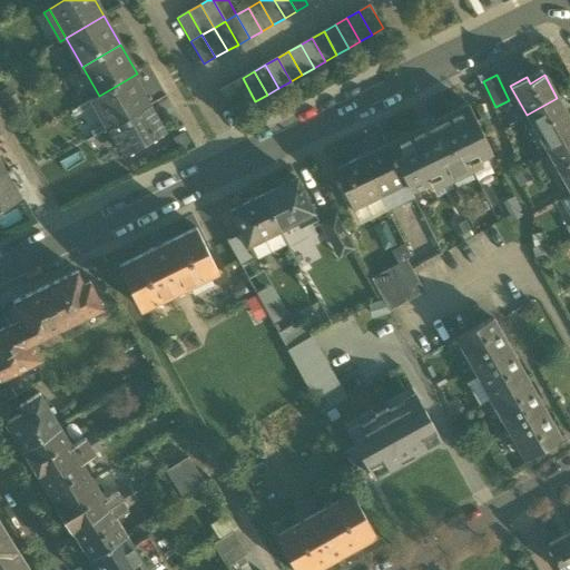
[(148,106),(131,77),(99,96),(92,99),(109,128),(148,106)]
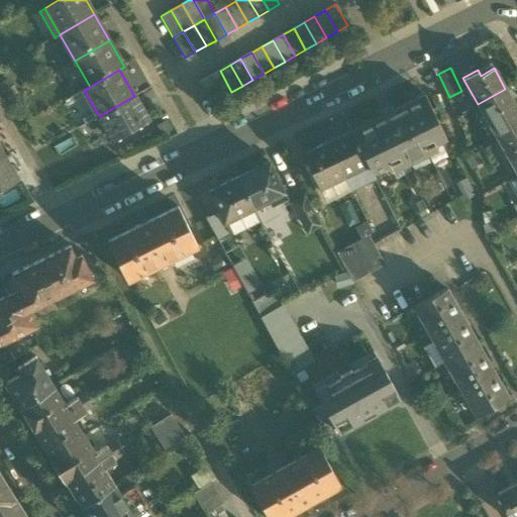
[(220,71),(209,77),(221,98),(231,92),(220,71)]
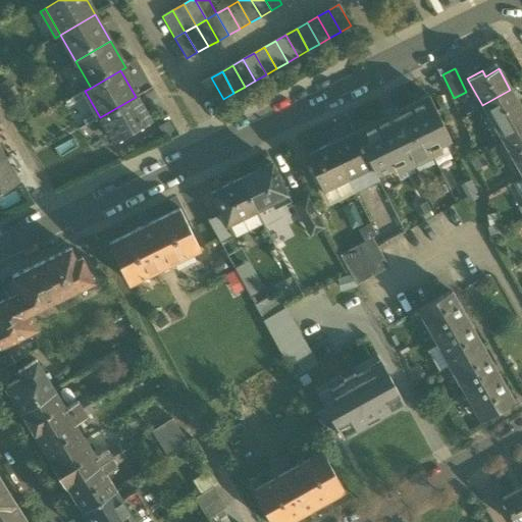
[(213,104),(223,99),(211,77),(201,84),(213,104)]
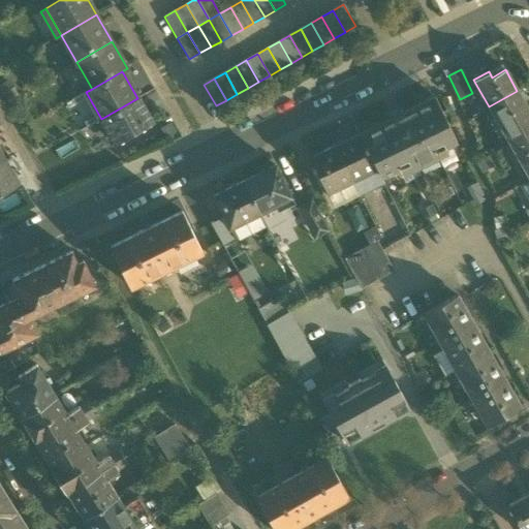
[(489,106),(509,144),(528,132),(528,112),(517,91),(489,106)]
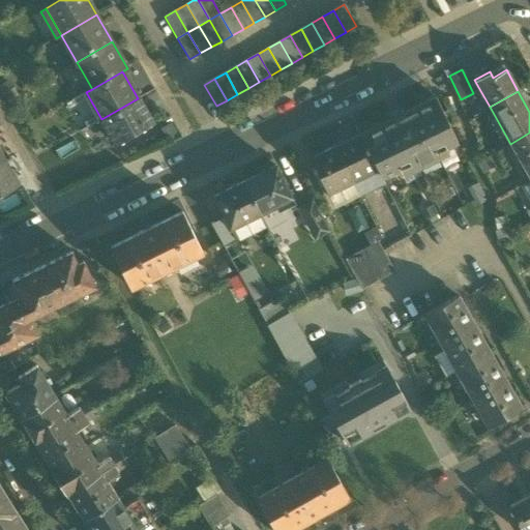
[(391,118),(360,134),(378,169),(382,176),(399,168),(413,160),(416,168),(419,166),(438,157),(436,152),(451,145),(457,142),(435,97),(404,113),(402,110),(390,115),(391,118)]
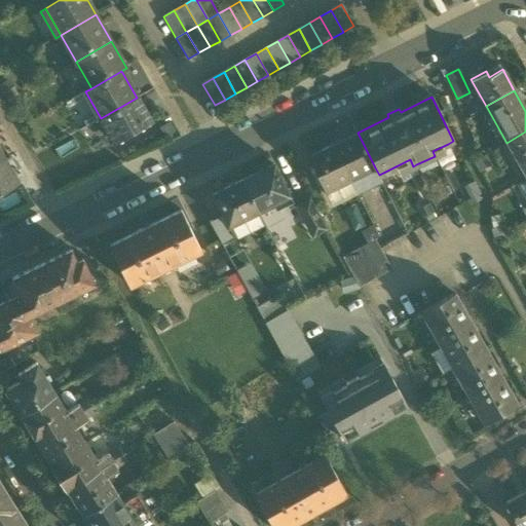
[(151,123),(137,98),(101,118),(115,143),(151,123)]
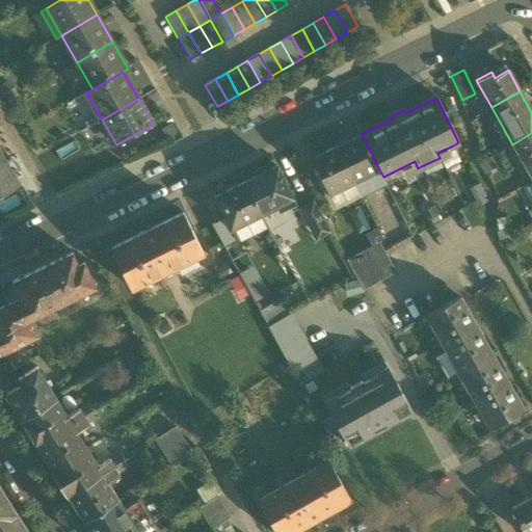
[(167,141),(180,134),(173,122),(161,129),(167,141)]
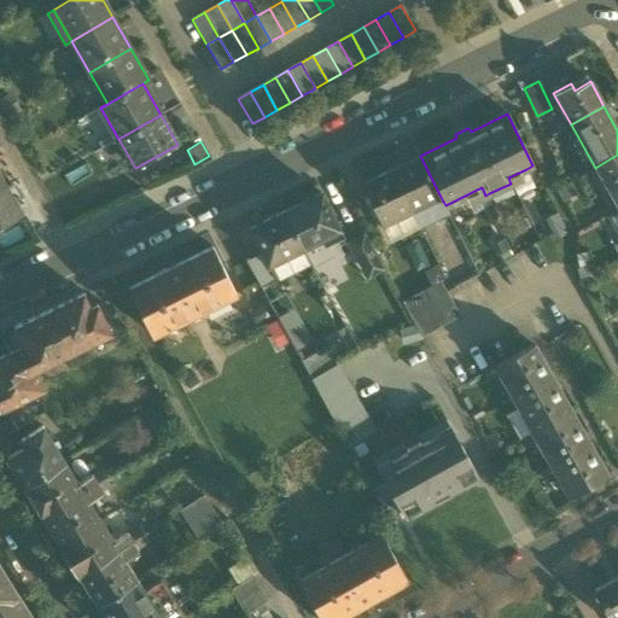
[(617,155),(595,168),(617,207),(617,155)]
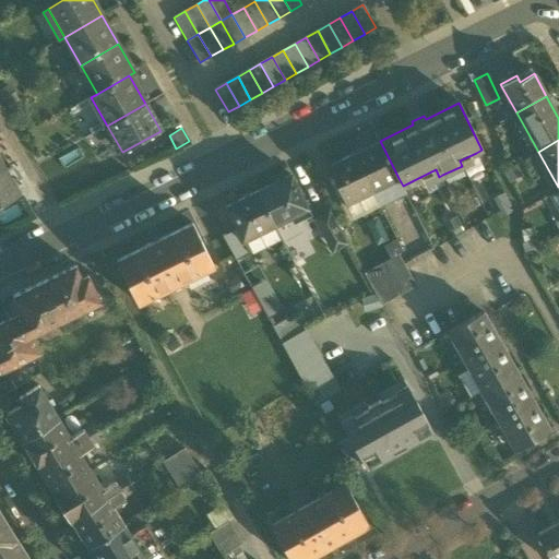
[(372,191),(399,178),(380,141),(354,154),(372,191)]
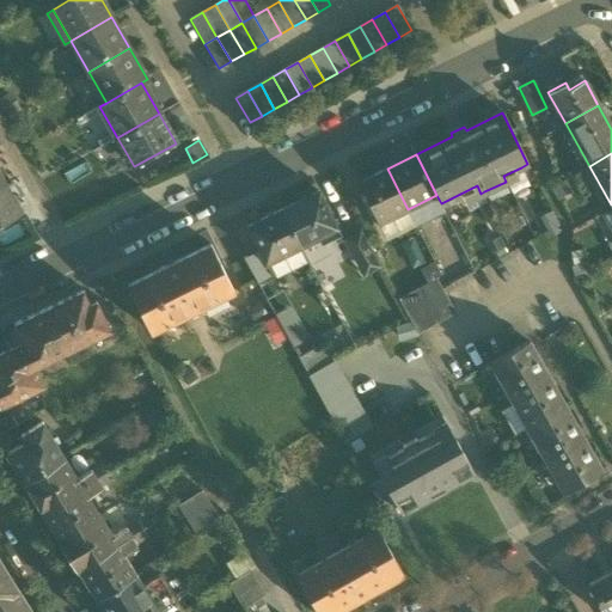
[(506,182),(509,189),(527,181),(521,167),(503,176),(506,182)]
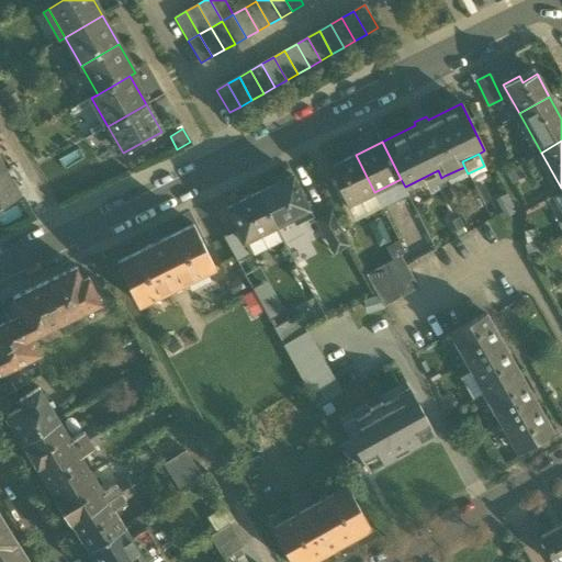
[(347,206),(374,192),(356,155),(328,168),(347,206)]
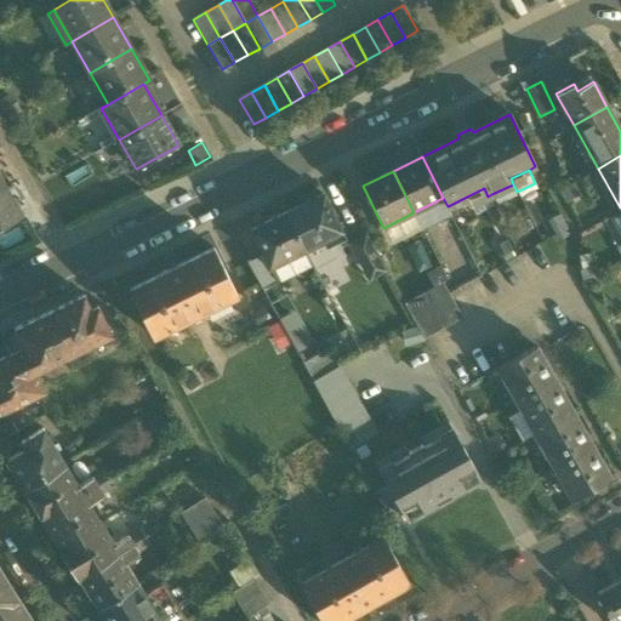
[(574,182),(558,191),(565,203),(580,195),(574,182)]
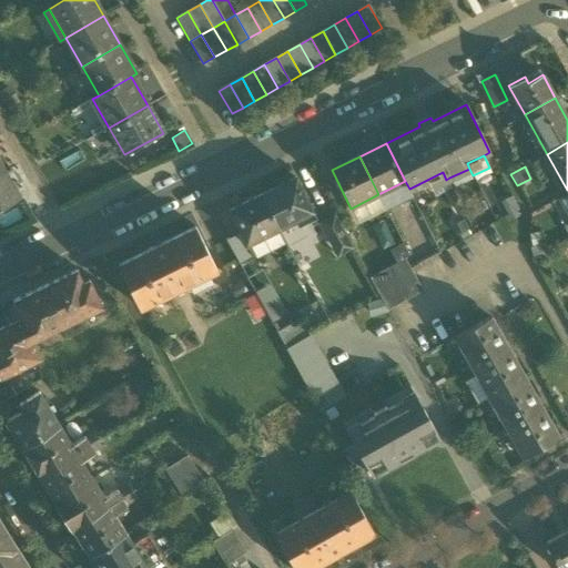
[(473,175),(469,169),(449,178),(454,189),(475,179),(473,175)]
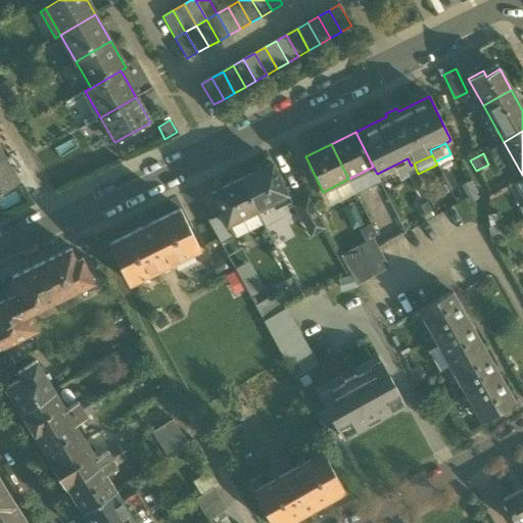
[(0,192),(19,182),(6,157),(0,160),(0,192)]
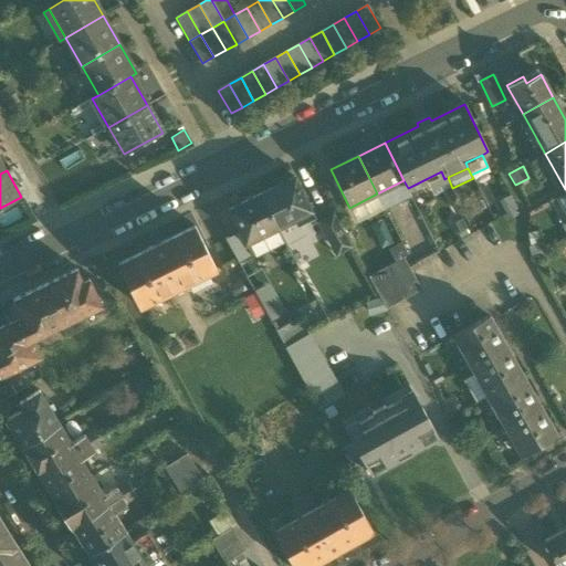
[(450,188),(444,179),(441,171),(426,179),(435,196),(450,188)]
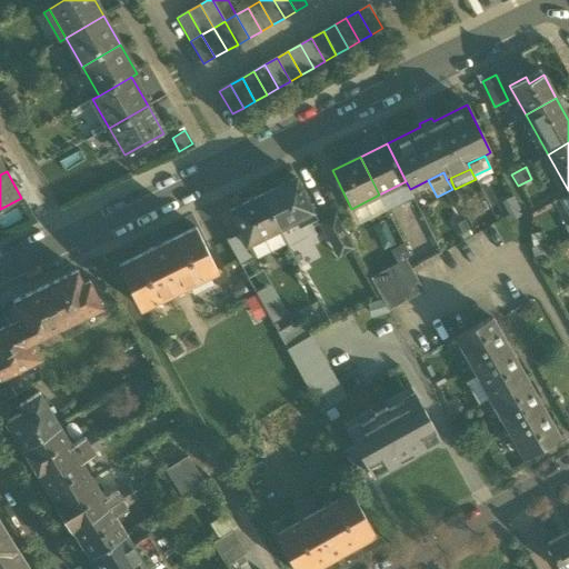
[(297,178),(262,195),(279,229),(296,221),(297,225),(299,228),(316,219),(297,178)]
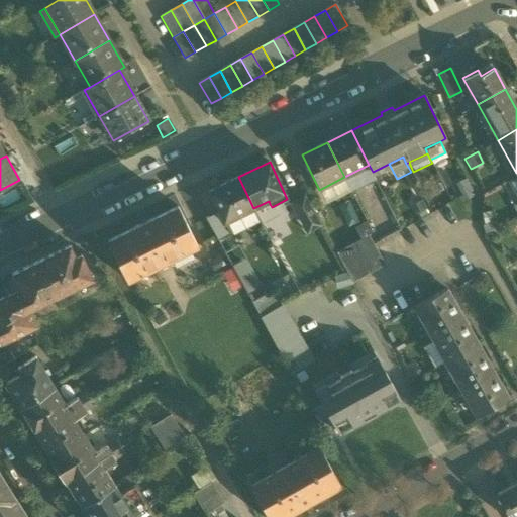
[(350,190),(376,178),(373,172),(369,165),(344,177),(350,190)]
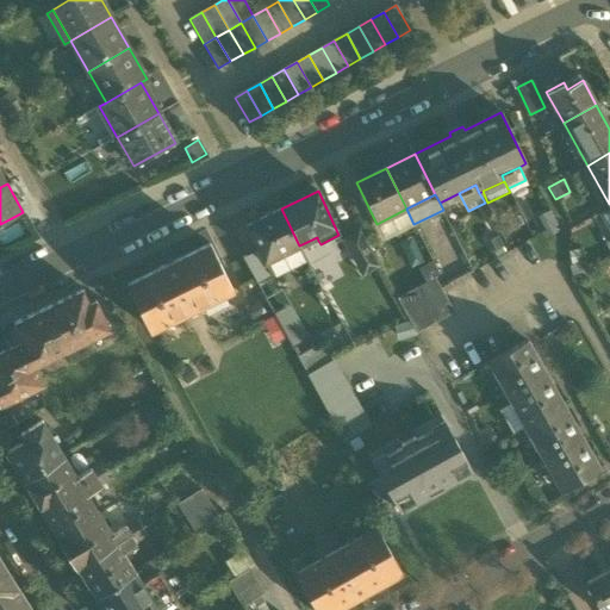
[(609,232),(609,207),(599,215),(609,232)]
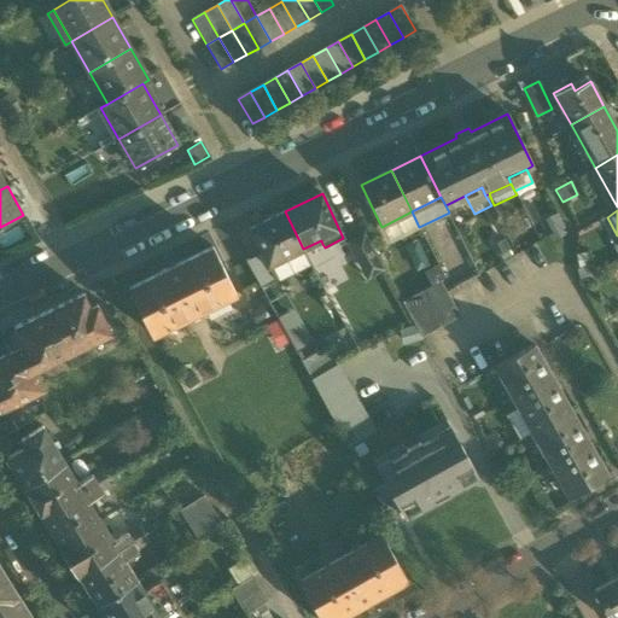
[(267,266),(303,249),(285,211),(250,229),(261,254),(267,266)]
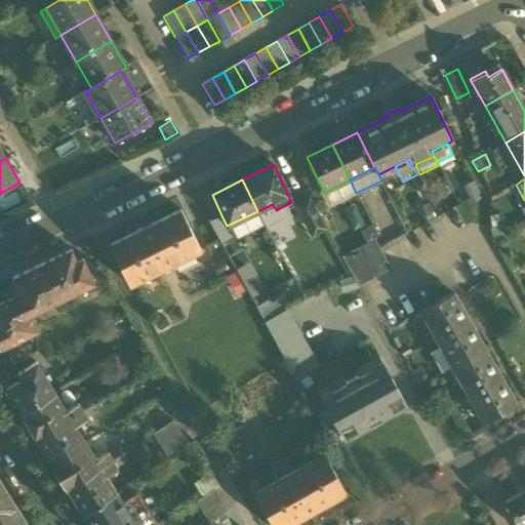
[(350,179),(324,193),(331,205),(356,193),(350,179)]
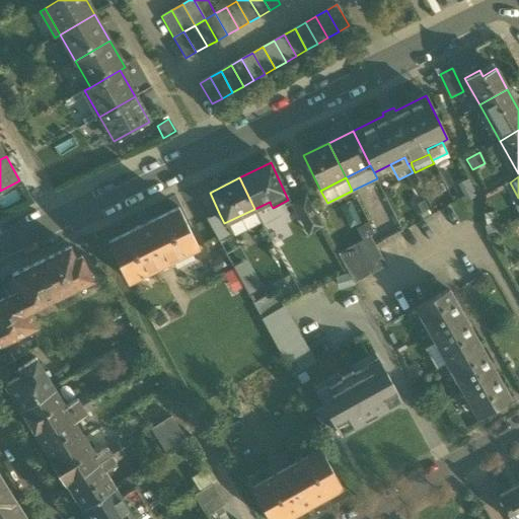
[(463,204),(475,199),(467,178),(457,183),(463,196),(460,198),(463,204)]
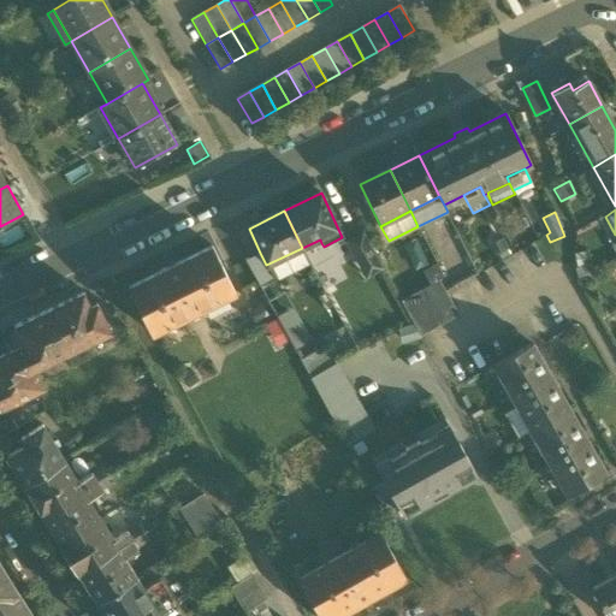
[(345,242),(360,267),(375,259),(361,234),(345,242)]
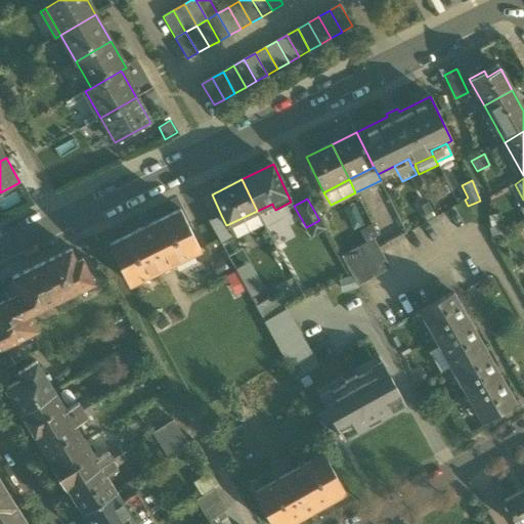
[(258,214),(273,207),(272,204),(257,211),(258,214)]
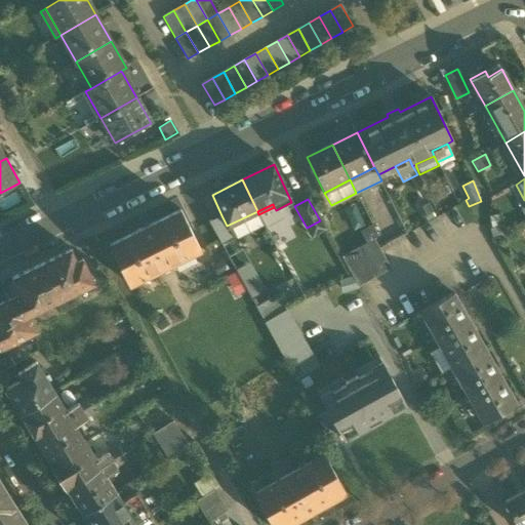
[(110,245),(129,284),(174,263),(192,253),(200,250),(180,210),(110,245)]
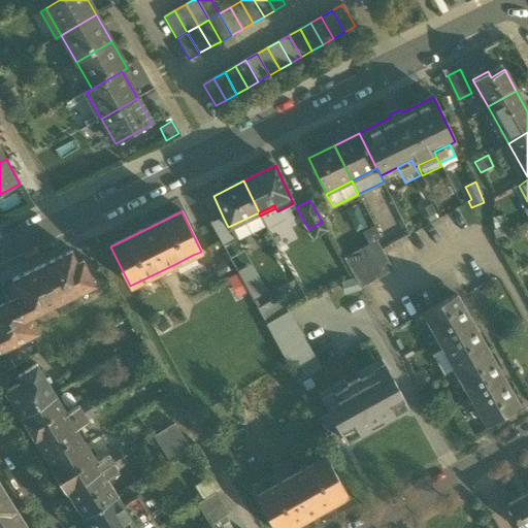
[(265,225),(260,216),(259,212),(228,227),(235,240),(265,225)]
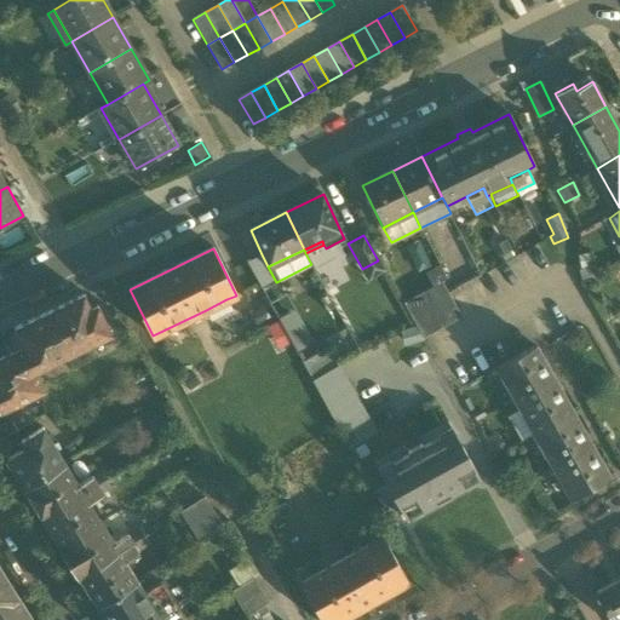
[(262,290),(276,282),(268,267),(262,254),(246,262),(262,290)]
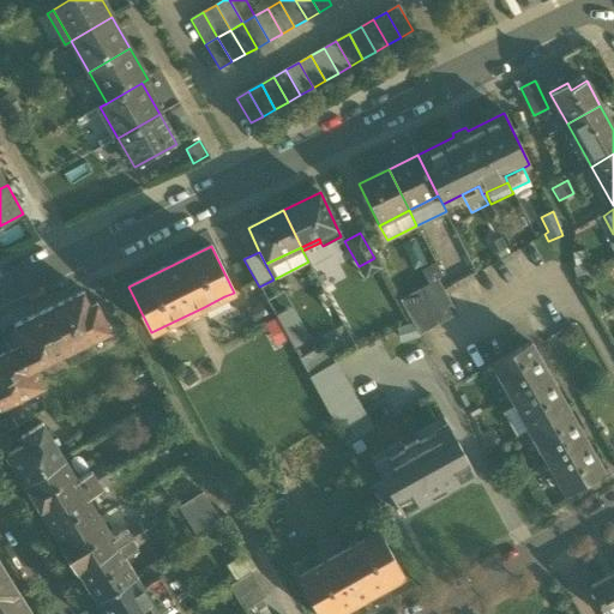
[(374,258),(359,266),(365,277),(380,269),(374,258)]
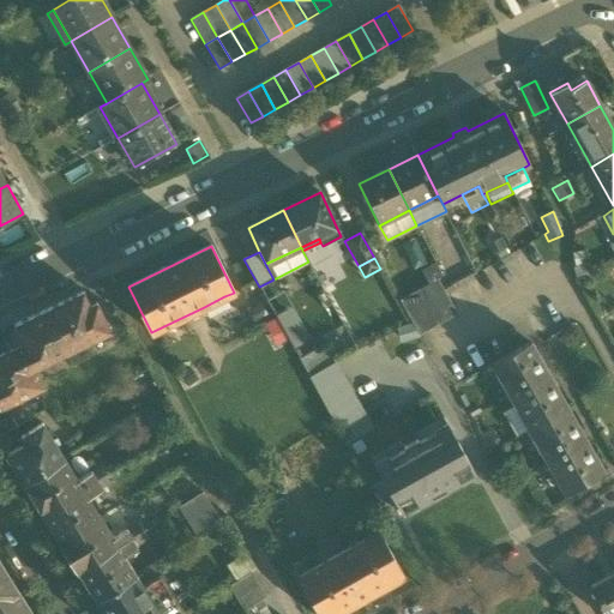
[(428,284),(438,278),(443,277),(435,263),(421,270),(428,284)]
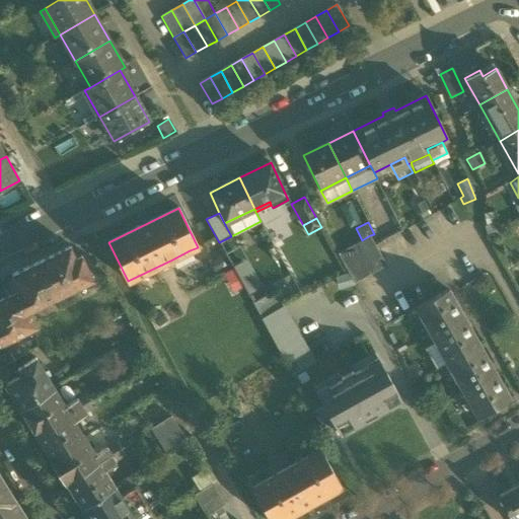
[(362,240),(354,244),(371,275),(387,266),(370,235),(362,240)]
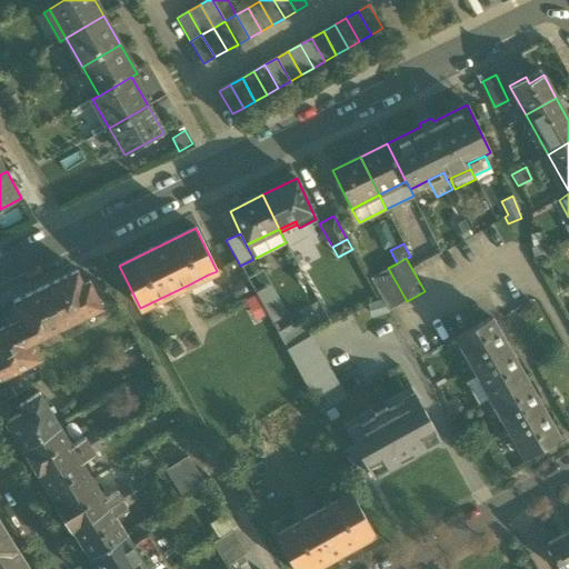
[(388,311),(407,301),(388,268),(370,278),(382,300),(388,311)]
